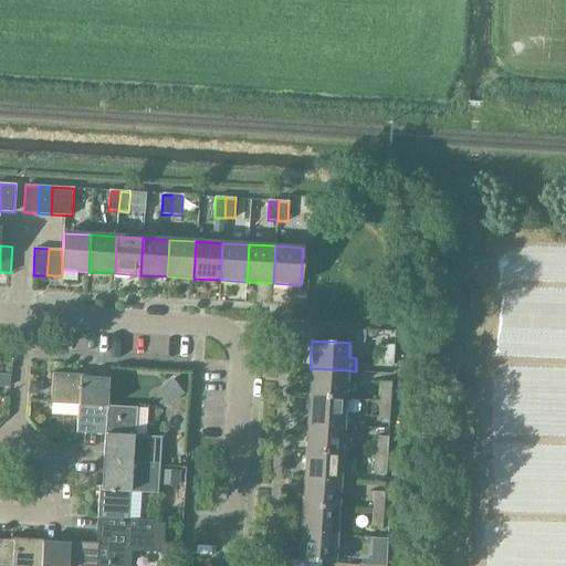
[(381,365),(392,366),(394,346),(383,346),(381,365)]
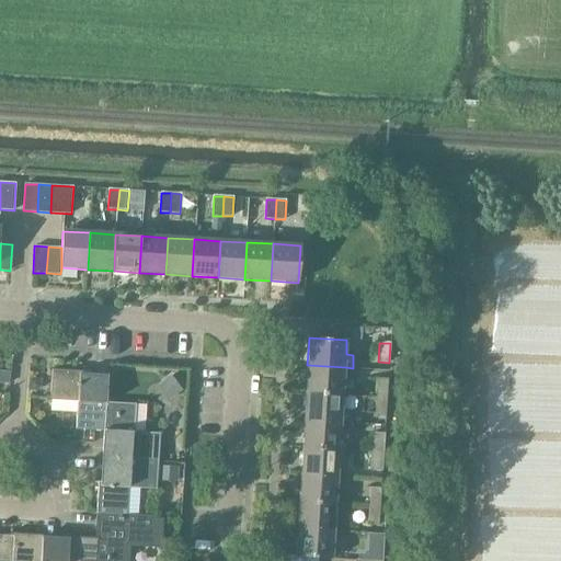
[(307,365),(306,392),(343,395),(345,367),(307,365)]
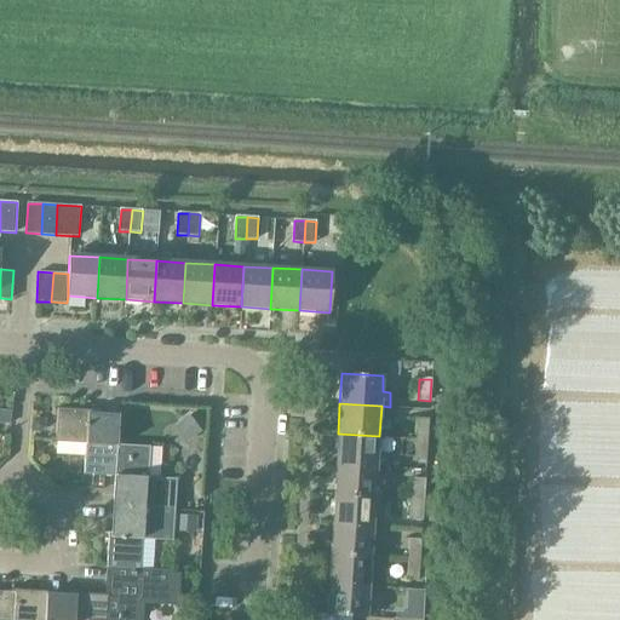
[(84,475),(115,476),(116,476),(118,445),(120,415),(93,413),(93,411),(57,408),(56,442),(86,445),(84,475)]
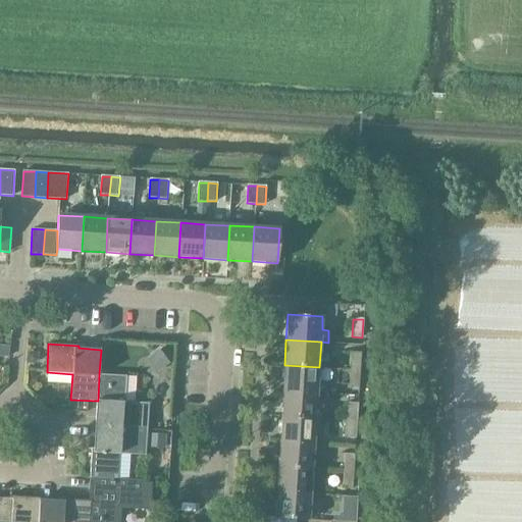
[(0,357),(9,358),(10,346),(0,345),(0,357)]
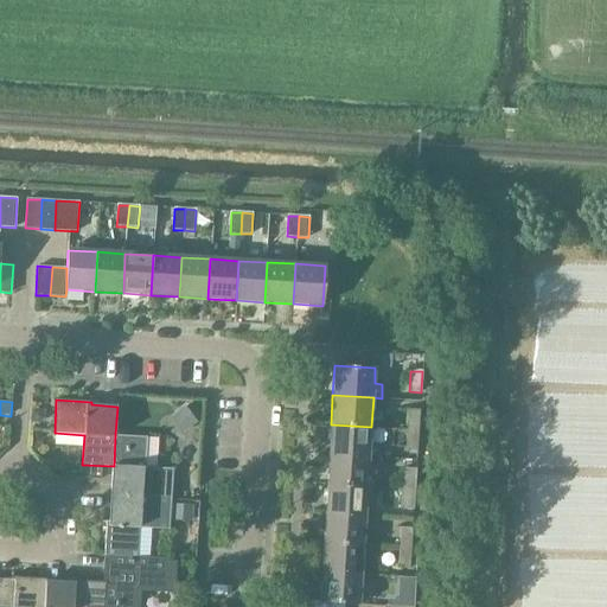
[(183,435),(197,423),(185,408),(171,419),(183,435)]
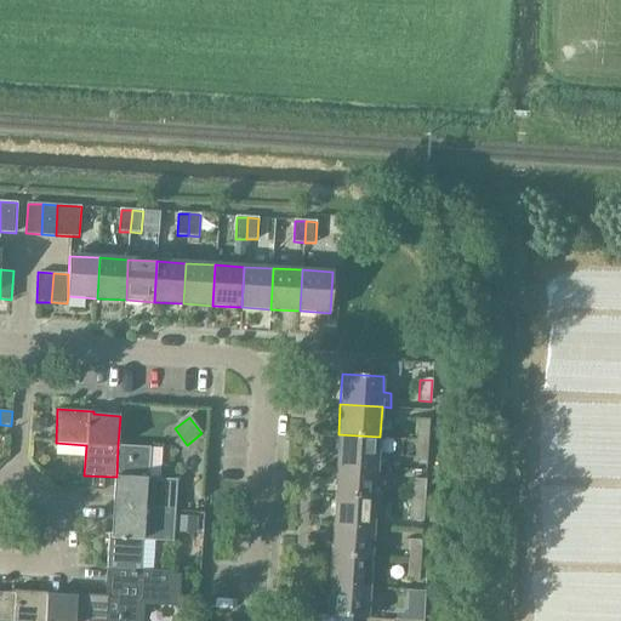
[(417,419),(416,440),(428,440),(429,420),(417,419)]
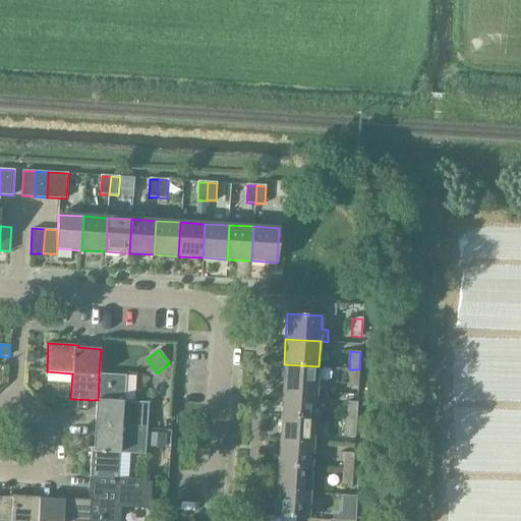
[(39,354),(26,353),(25,365),(34,365),(38,361),(39,354)]
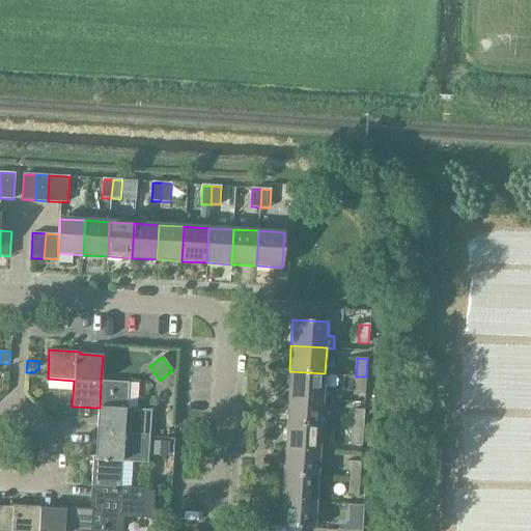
[(287,397),(324,399),(332,400),(332,390),(324,389),(325,373),(289,371),(287,397)]
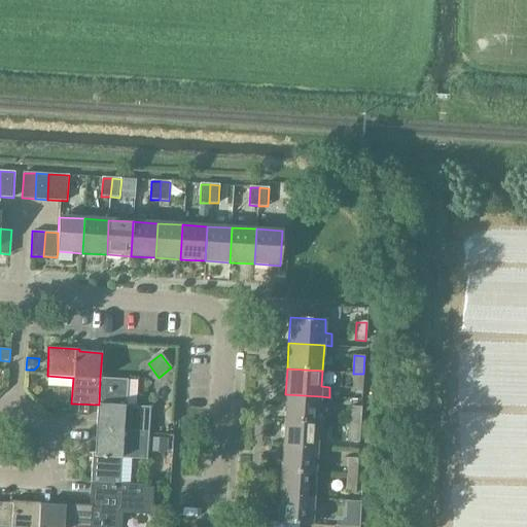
[(363,374),(353,374),(352,391),(362,391),(363,374)]
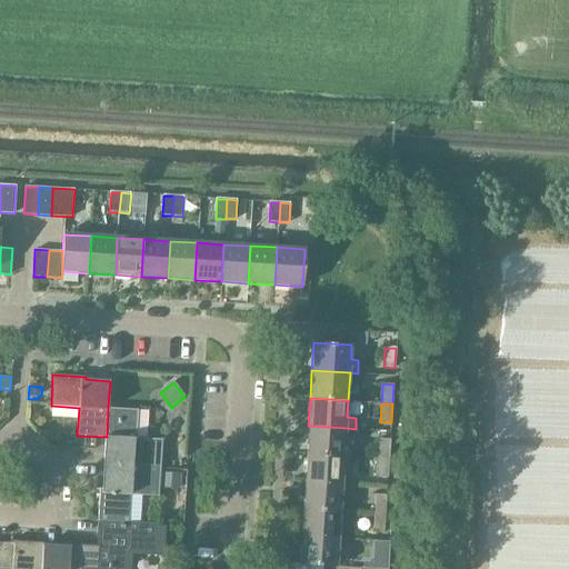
[(106,437),(103,465),(160,468),(162,439),(136,438),(138,410),(108,408),(107,437),(106,437)]
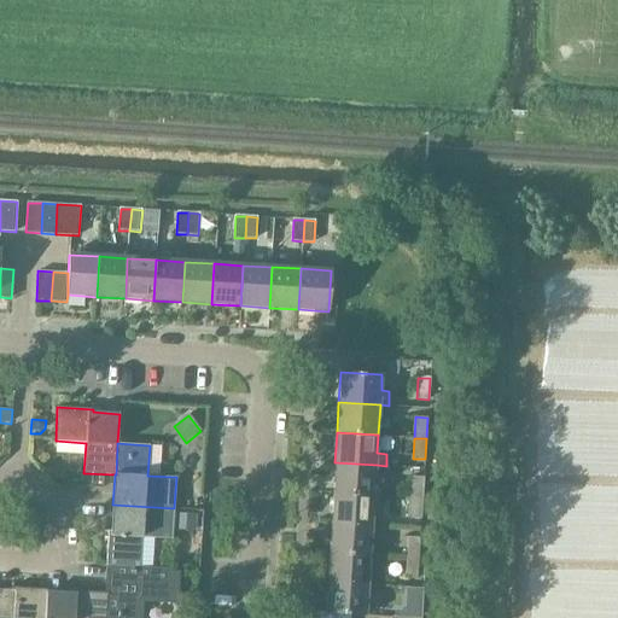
[(334,462),(333,493),(374,495),(377,465),(334,462)]
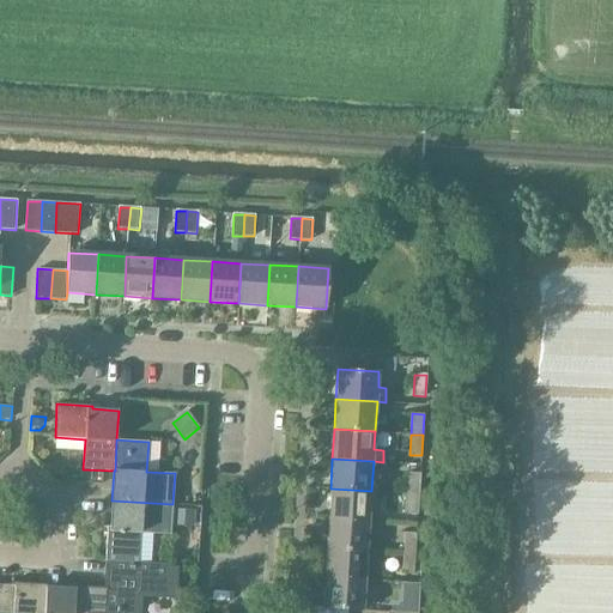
[(408,473),(407,493),(419,495),(420,473),(408,473)]
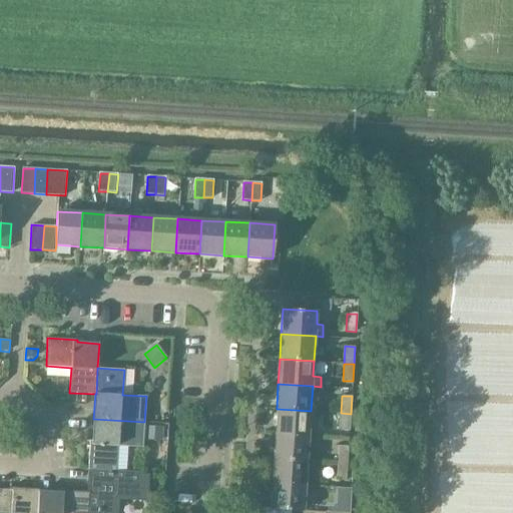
[(277,409),(275,434),(309,436),(309,437),(316,437),(317,425),(310,425),(311,411),(277,409)]
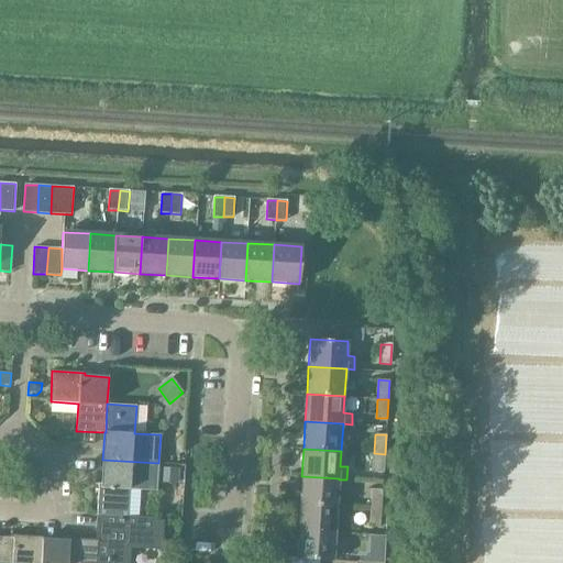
[(385,454),(374,453),(373,472),(384,473),(385,454)]
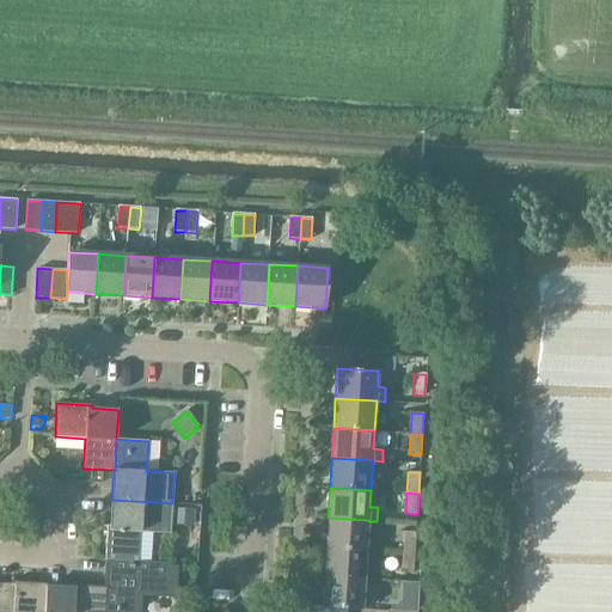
[(105,561),(108,561),(108,560),(139,562),(139,561),(140,532),(171,534),(172,503),(111,500),(110,525),(108,525),(105,561)]
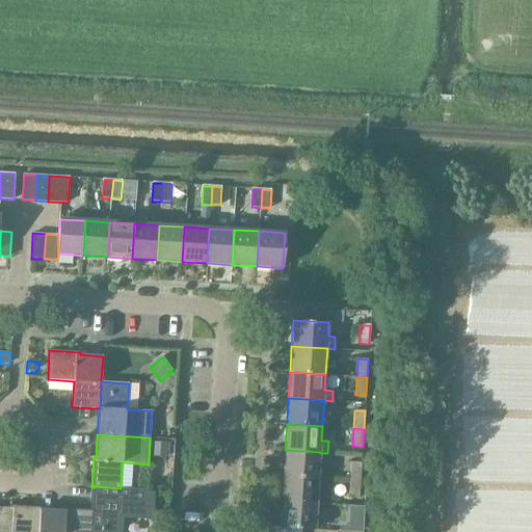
[(151,458),(168,459),(169,445),(152,444),(151,458)]
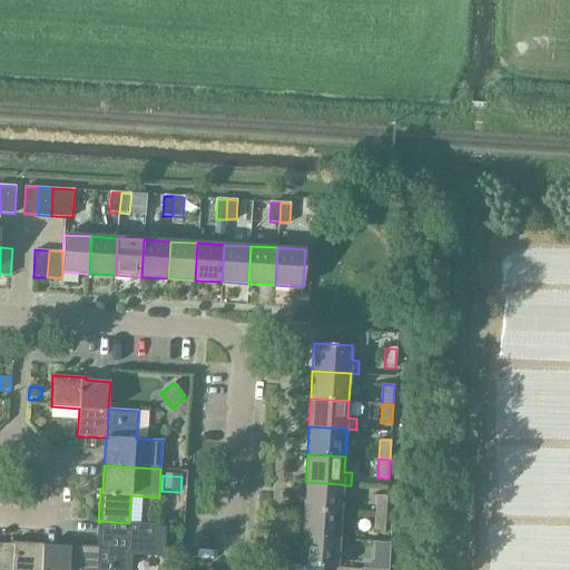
[(305,482),(303,510),(342,512),(343,484),(305,482)]
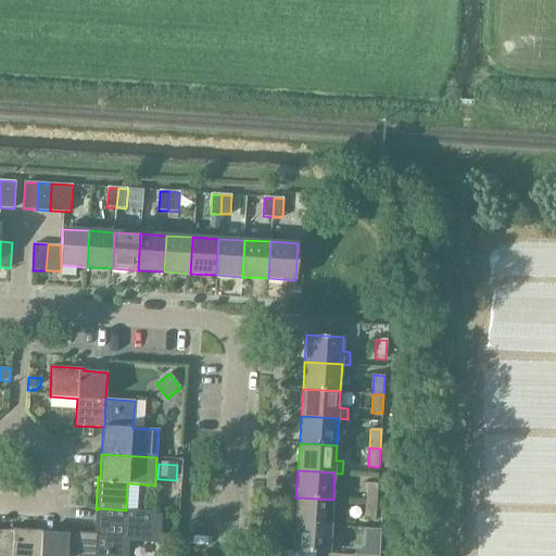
[(366,482),(365,502),(376,502),(377,483),(366,482)]
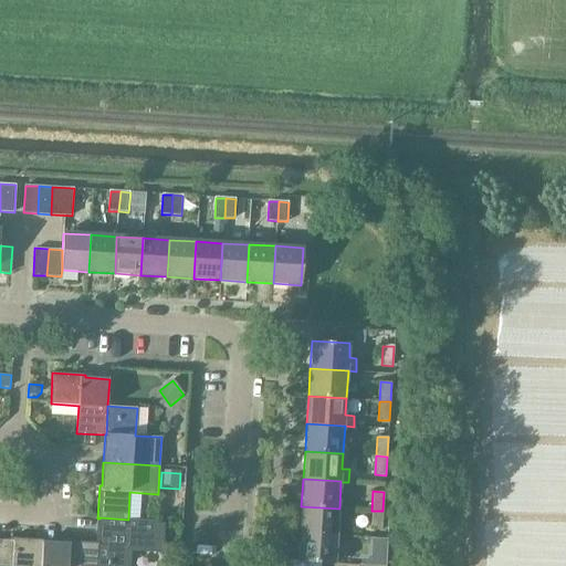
[(301,506),(300,534),(337,536),(339,509),(301,506)]
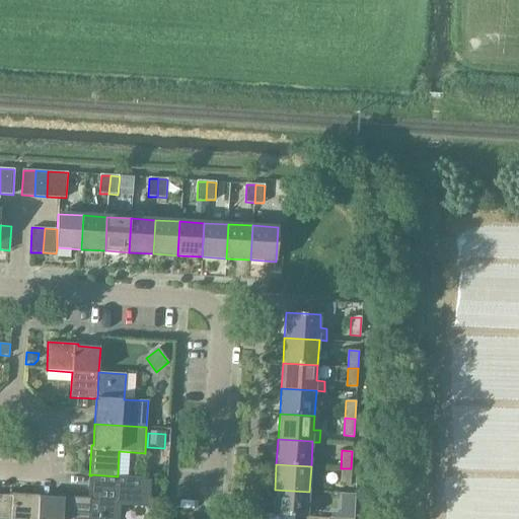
[(351,468),(341,468),(340,486),(350,486),(351,468)]
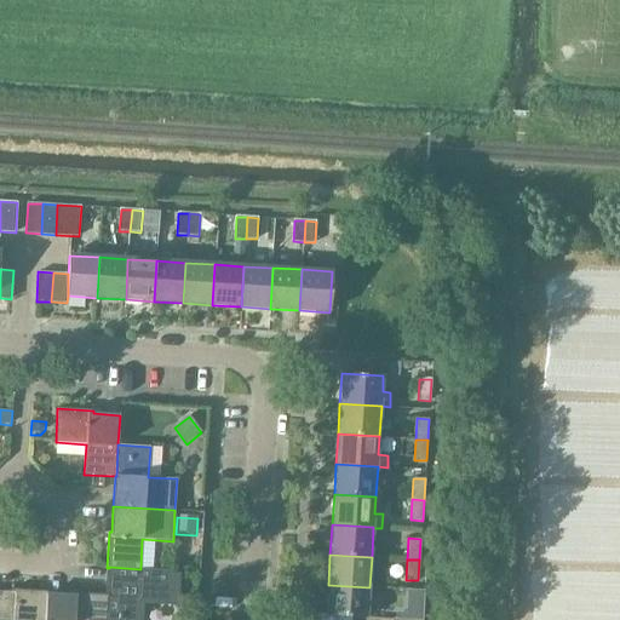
[(109,568),(107,595),(108,595),(105,619),(139,619),(141,601),(170,602),(171,570),(141,568),(141,569),(109,567),(109,568)]
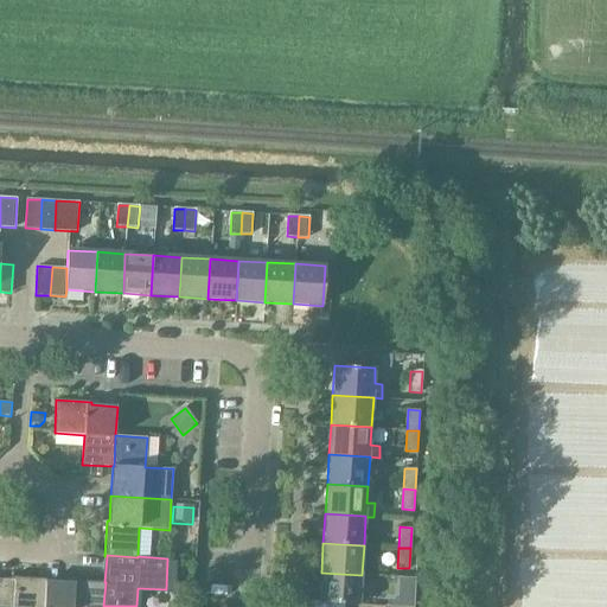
[(321,573),(319,601),(319,602),(344,604),(359,605),(362,575),(321,573)]
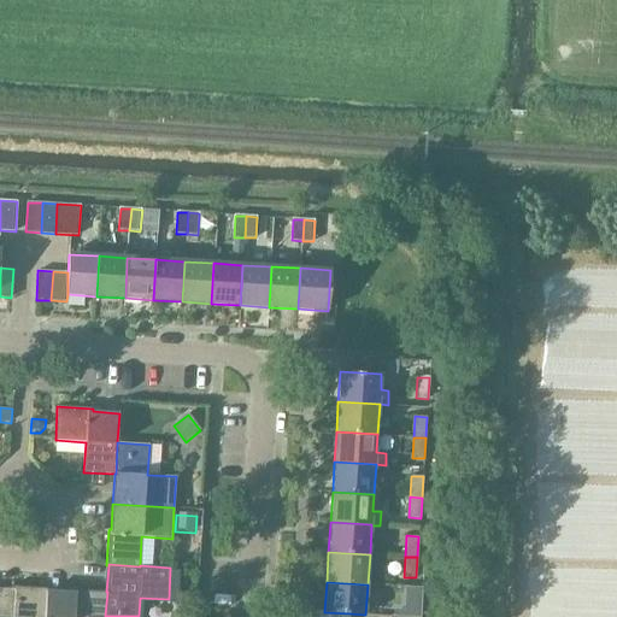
[(45,616),(46,591),(47,591),(47,588),(12,586),(12,589),(0,587),(0,616),(45,616)]
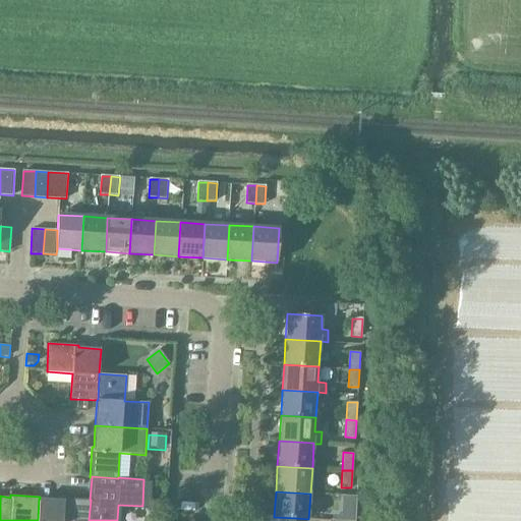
[(38,520),(89,520),(91,500),(90,500),(61,498),(61,501),(40,499),(39,499),(38,520)]
